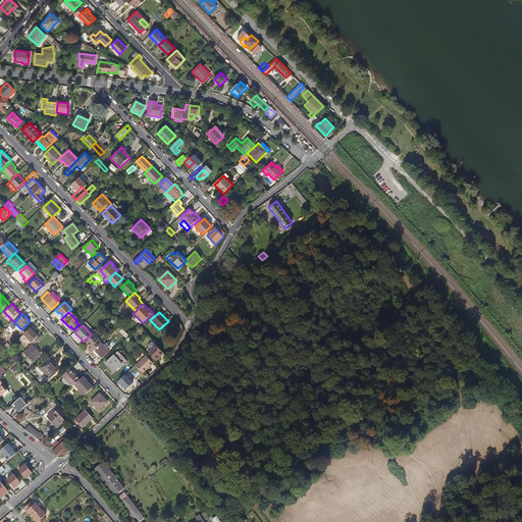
[(40,338),(33,331),(35,329),(32,326),(23,334),(33,345),(40,338)]
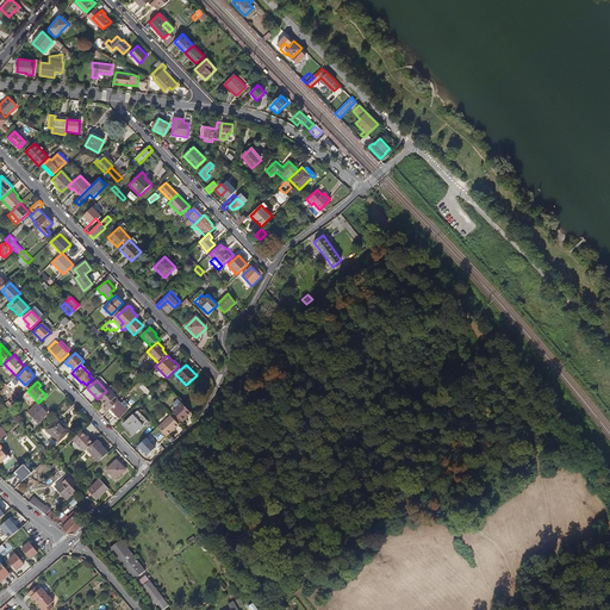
[(137,384),(148,396),(150,393),(151,393),(139,381),(137,384)]
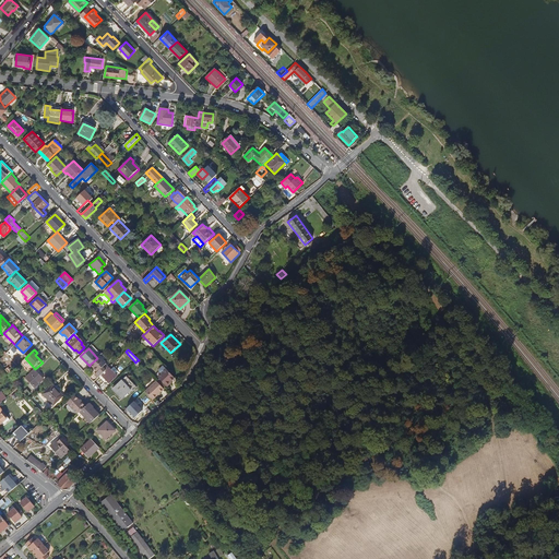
[(95,375),(98,378),(100,375),(106,370),(103,367),(106,364),(99,356),(97,358),(90,365),(97,372),(95,375)]
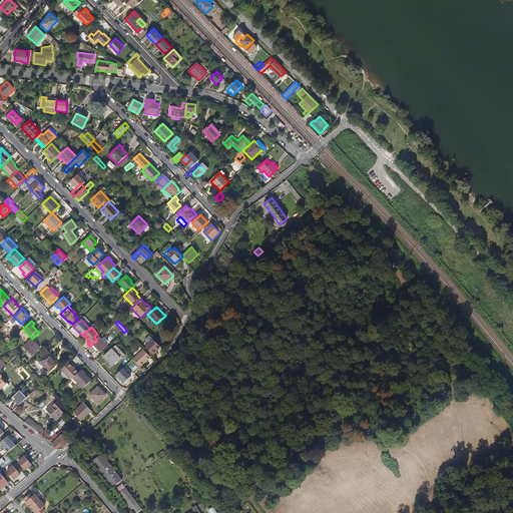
[(157,350),(160,347),(153,339),(149,336),(145,340),(145,341),(148,344),(145,347),(153,355),(158,351),(157,350)]
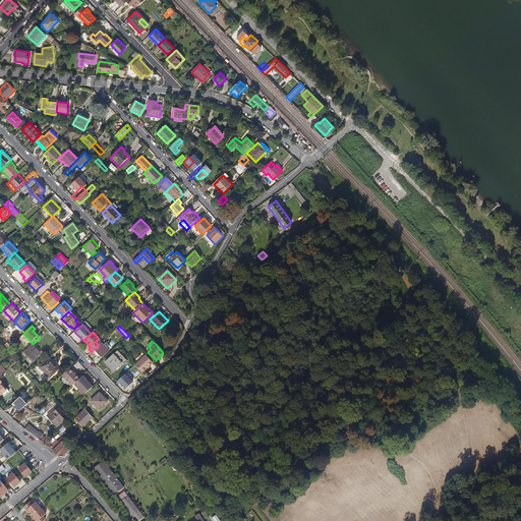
[(109,350),(102,342),(99,345),(94,349),(102,357),(109,350)]
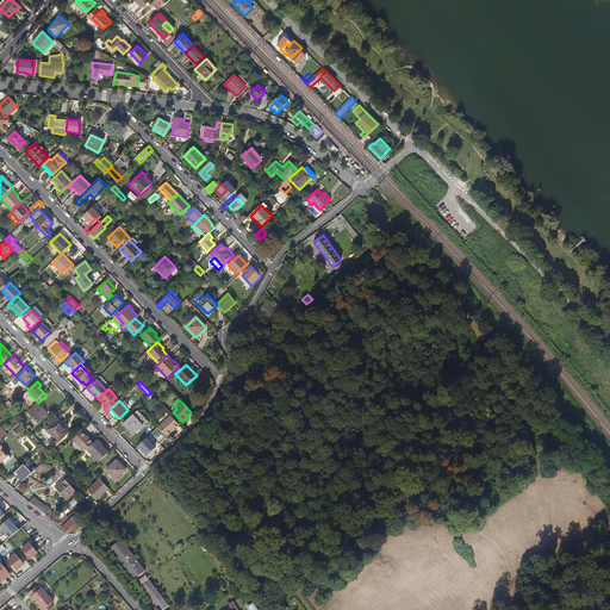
[(48,414),(37,404),(27,412),(33,418),(38,423),(43,418),(48,414)]
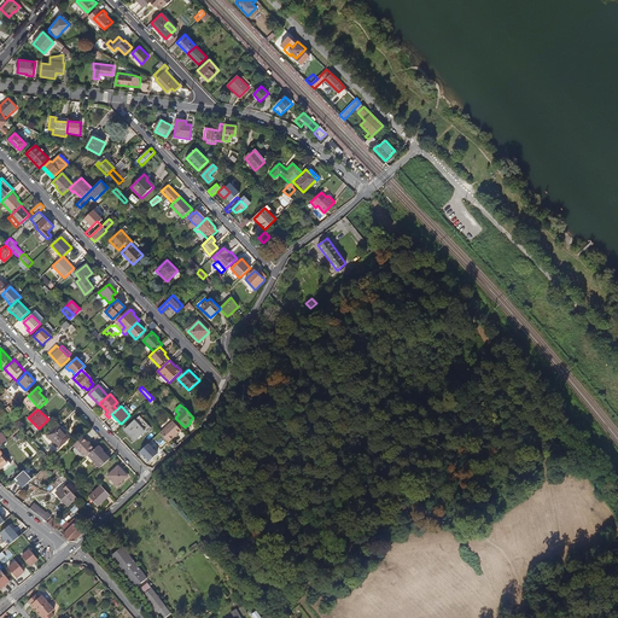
[(139,415),(124,430),(135,441),(143,433),(144,435),(151,429),(139,415)]
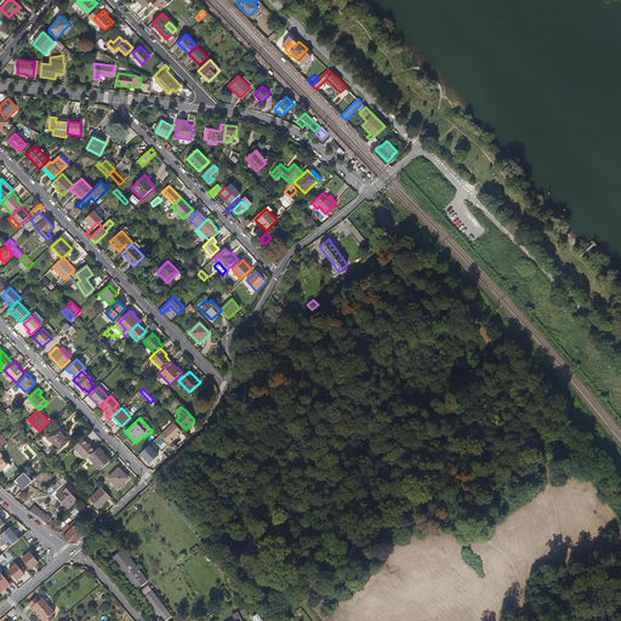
[(170,444),(182,432),(175,423),(161,436),(170,444)]
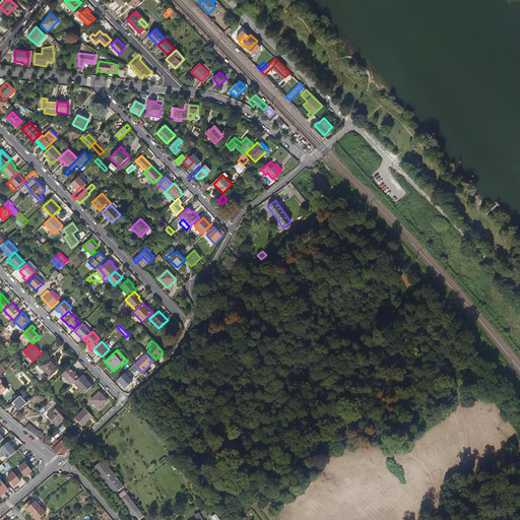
[(49,358),(40,367),(50,378),(59,369),(49,358)]
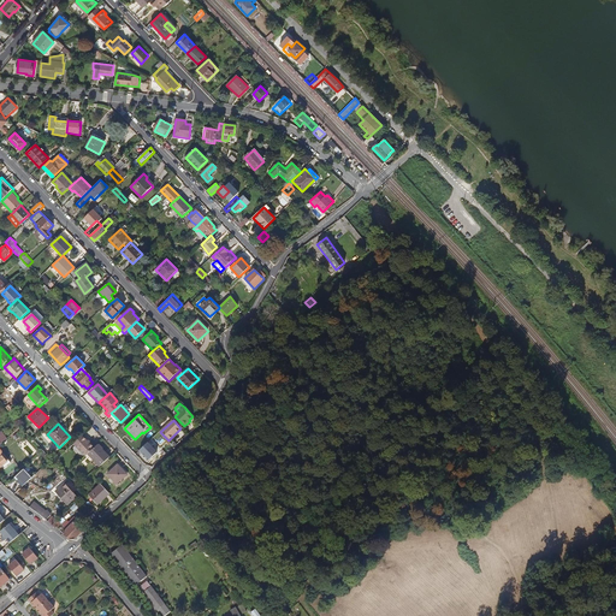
[(88,440),(82,436),(73,444),(86,456),(88,454),(95,448),(88,440)]
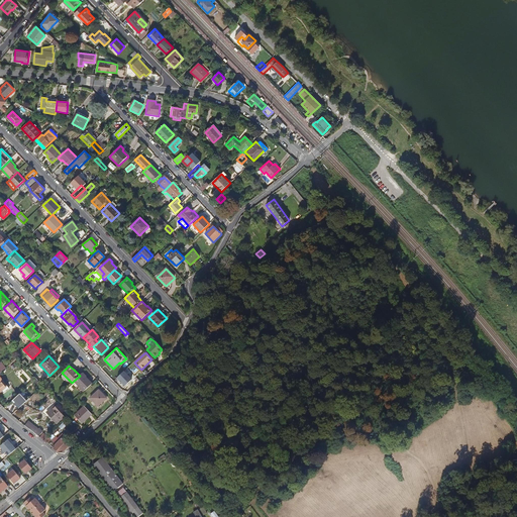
[(116,379),(124,387),(132,380),(124,371),(116,379)]
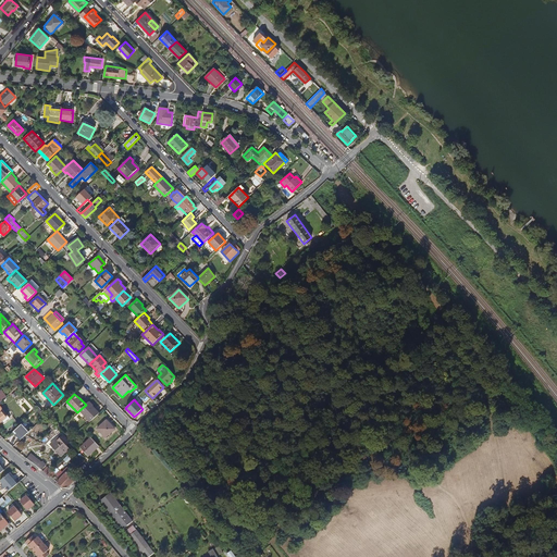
[(79,410),(90,422),(99,413),(88,401),(86,405),(79,410)]
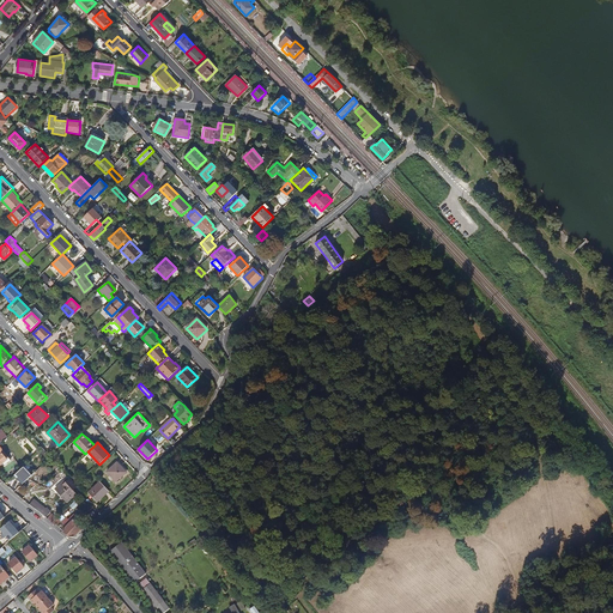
[(117,462),(107,472),(116,481),(126,472),(117,462)]
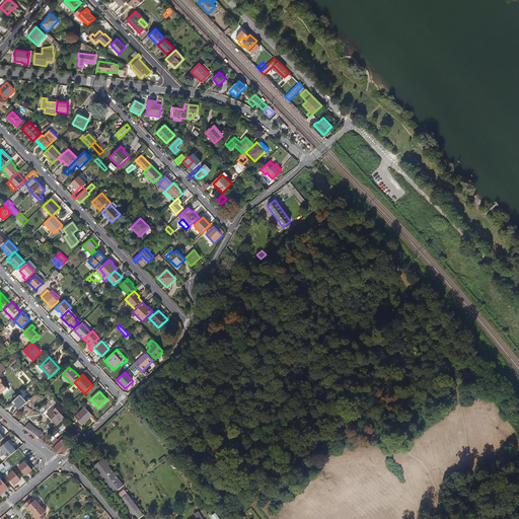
[(19,395),(11,402),(18,410),(26,402),(19,395)]
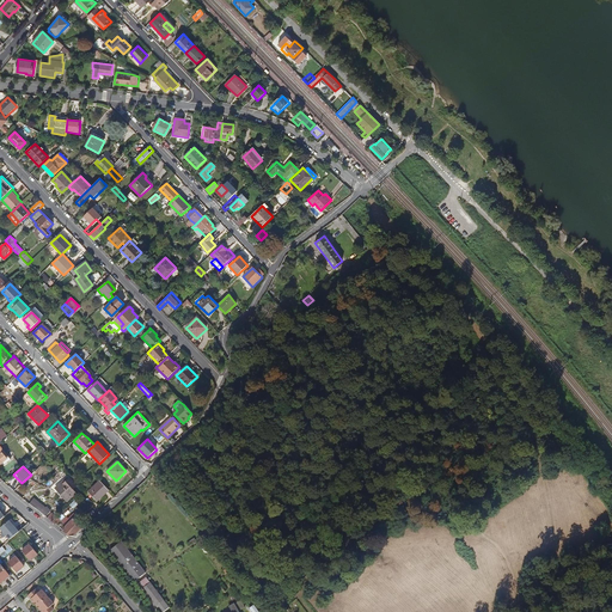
[(68,477),(55,488),(67,502),(75,494),(73,490),(77,487),(68,477)]
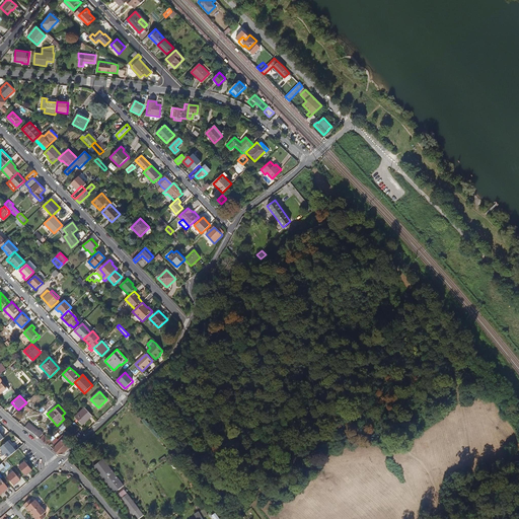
[(82,425),(92,416),(84,408),(74,417),(82,425)]
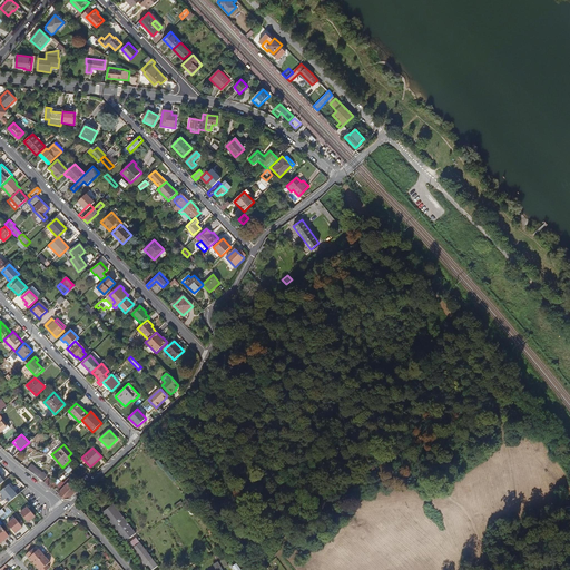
[(42,473),(31,464),(28,470),(42,482),(47,477),(43,473),(42,473)]
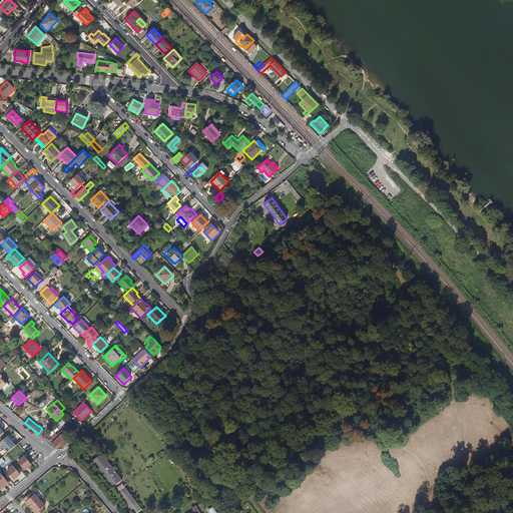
[(53,445),(58,449),(62,449),(68,442),(61,435),(53,445)]
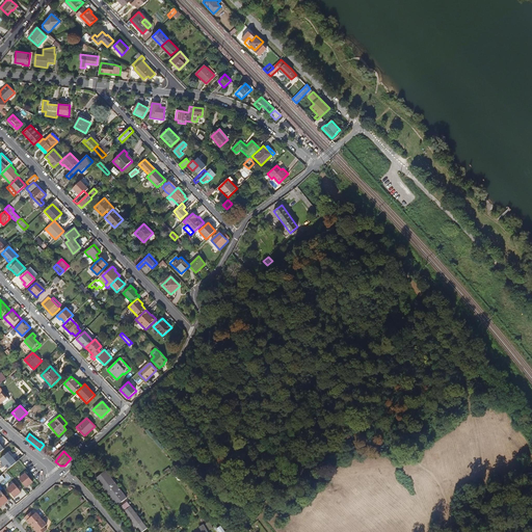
[(0,459),(8,469),(15,463),(17,462),(7,452),(0,459)]
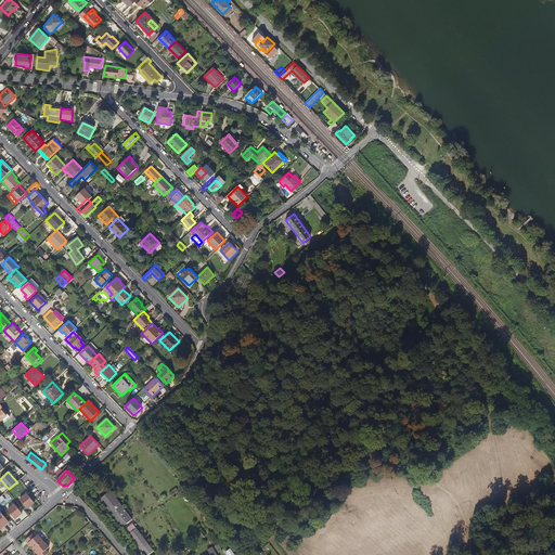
[(194,497),(191,492),(189,494),(185,490),(181,493),(188,502),(194,497)]
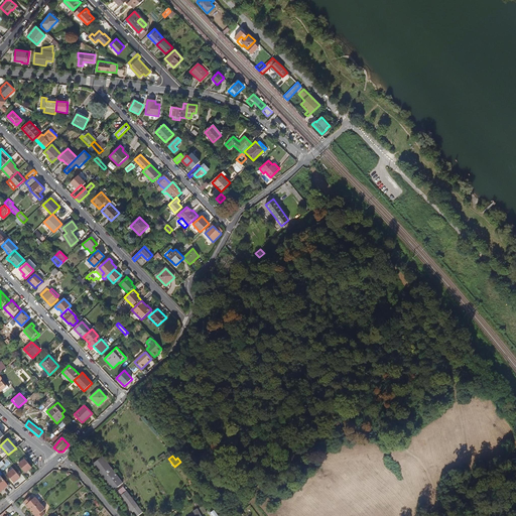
[(103,457),(96,462),(116,488),(123,483),(103,457)]
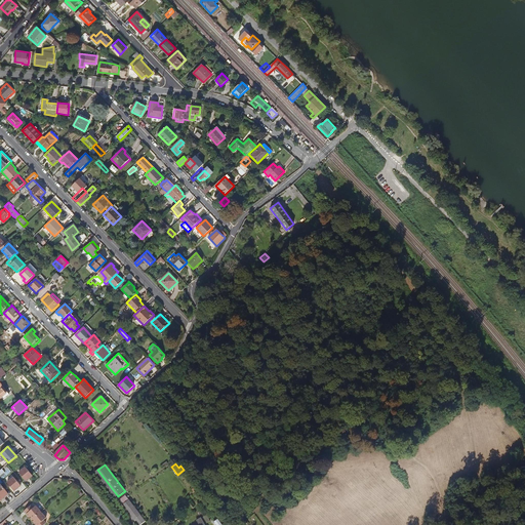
[(26,467),(18,472),(26,481),(33,476),(26,467)]
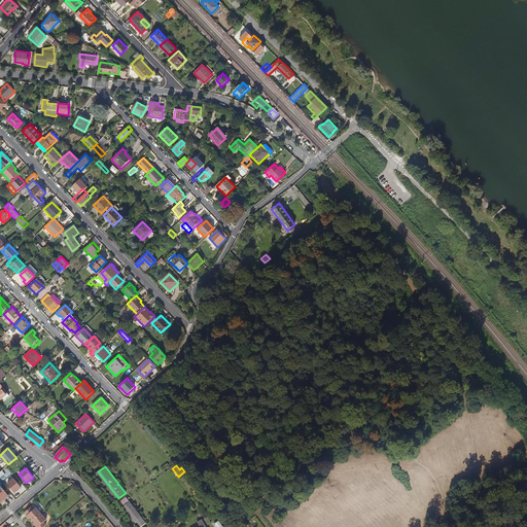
[(13,479),(7,484),(14,493),(21,488),(13,479)]
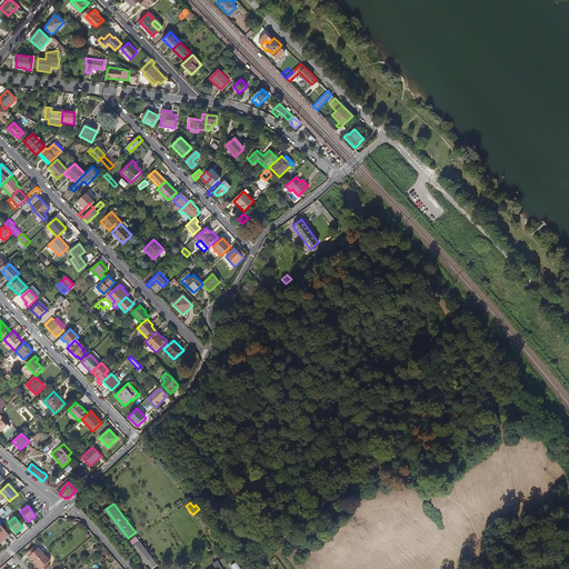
[(141,557),(148,551),(136,537),(129,541),(141,557)]
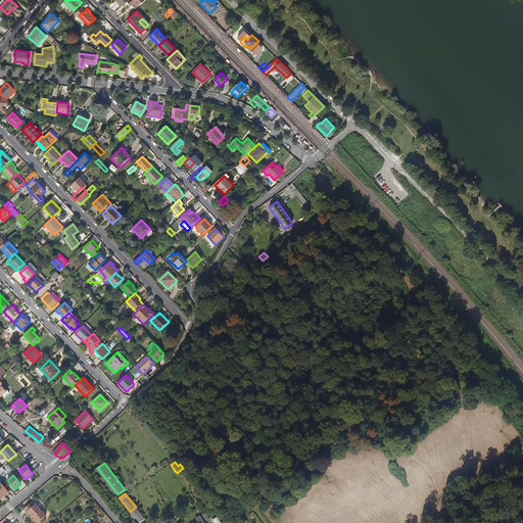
[(24,509),(32,518),(41,510),(36,504),(33,506),(31,504),(24,509)]
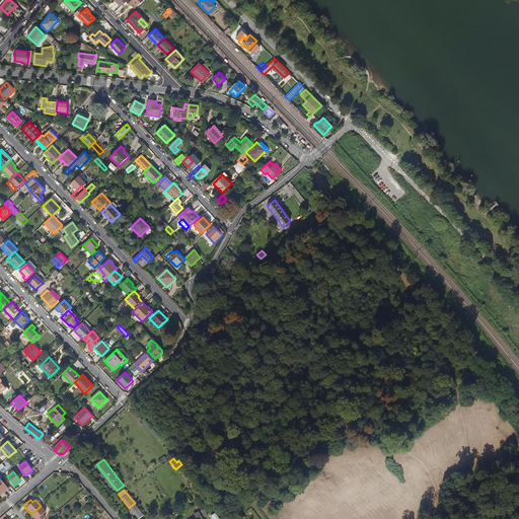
[(139,509),(135,503),(129,508),(133,514),(139,509)]
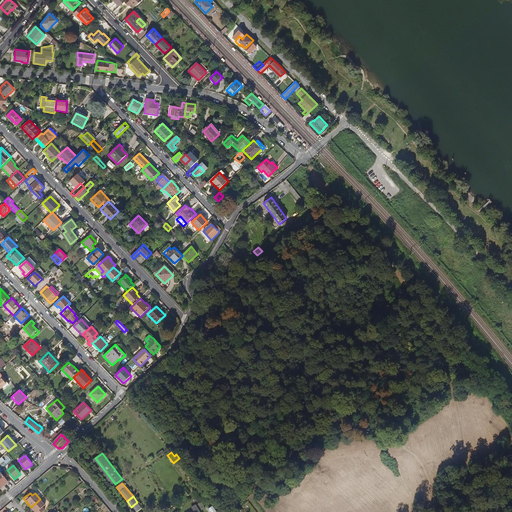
[(40,499),(31,507),(35,511),(42,511),(45,510),(42,507),(45,505),(40,499)]
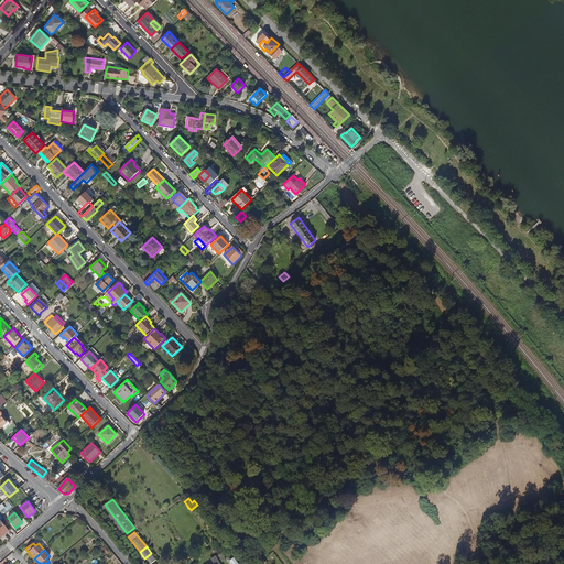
[(139,563),(128,550),(123,553),(132,563),(139,563)]
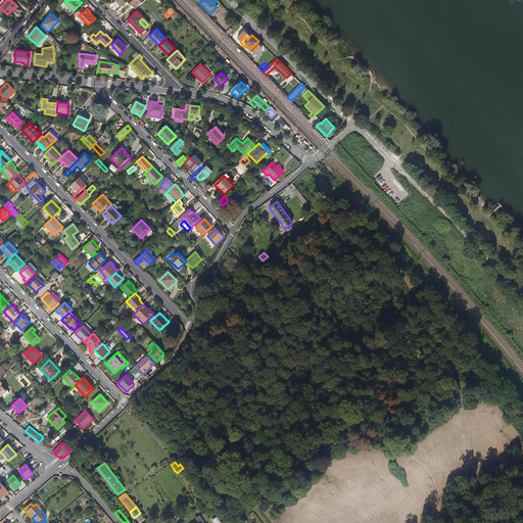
[(206,513),(201,516),(205,522),(209,519),(206,513)]
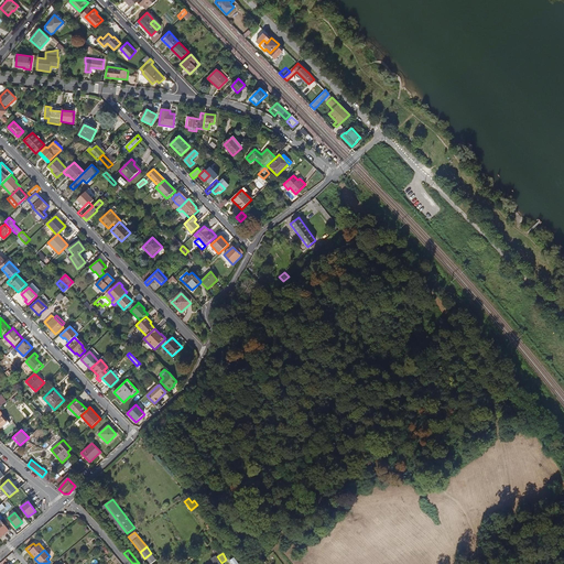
[(232,563),(239,563),(231,553),(230,555),(232,559),(230,560),(232,563)]
